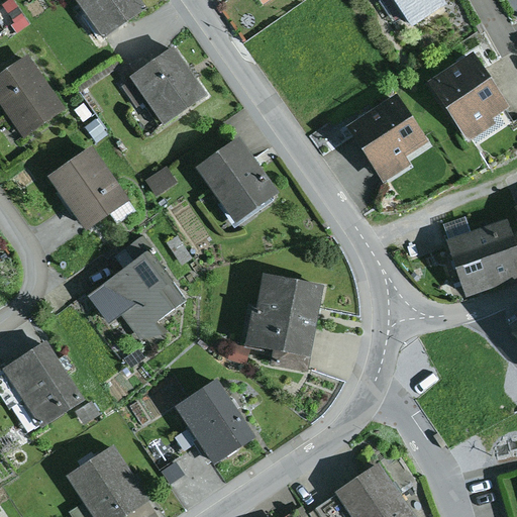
[(15,22),(24,16),(12,0),(8,0),(2,5),(15,22)]
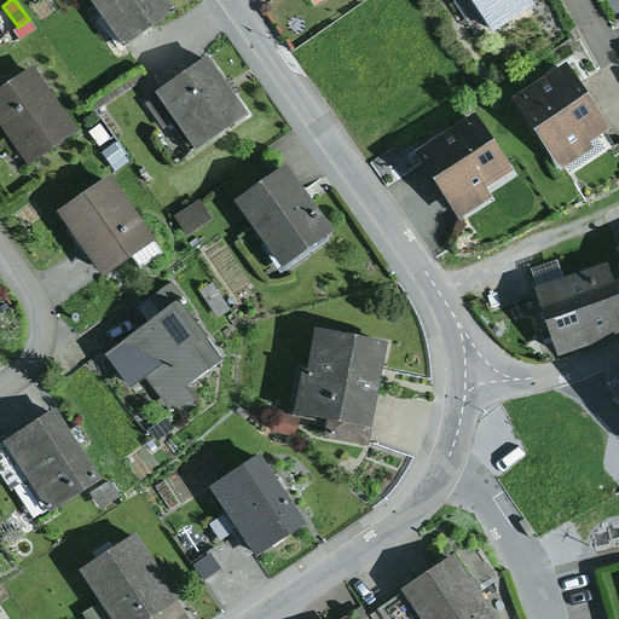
[(47,0),(36,0),(30,5),(42,23),(57,13),(47,0)]
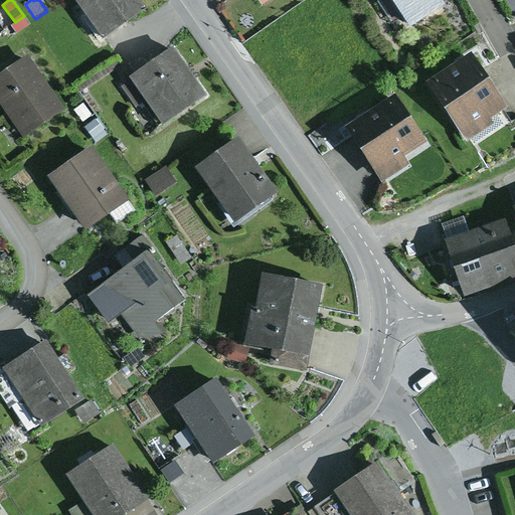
[(77,0),(103,35),(145,6),(141,0),(77,0)]
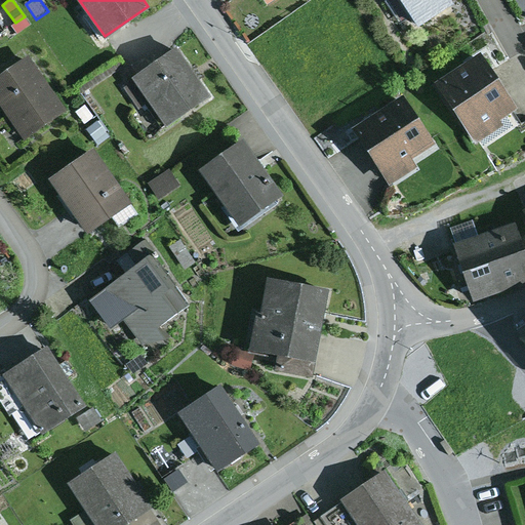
[(402,0),(418,24),(453,0),(402,0)]
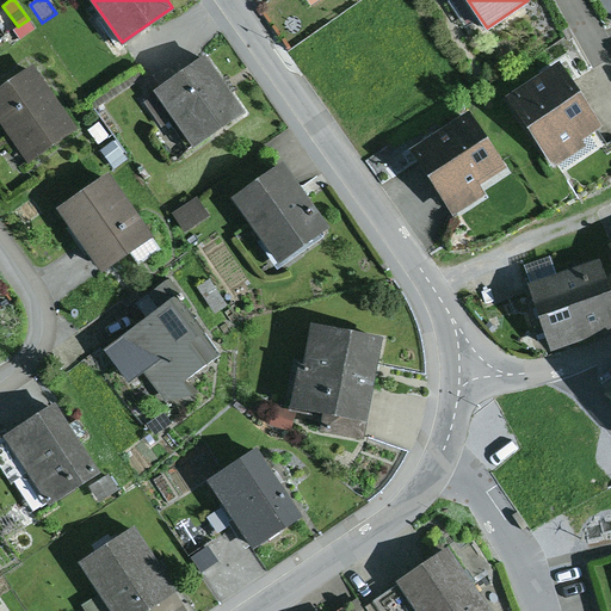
[(36,29),(29,19),(18,26),(13,29),(20,39),(36,29)]
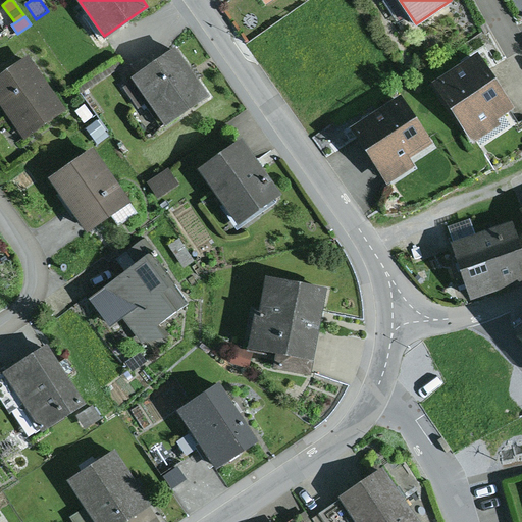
[(175,46),(132,76),(134,80),(122,87),(139,109),(149,102),(165,124),(209,94),(194,72),(175,46)]
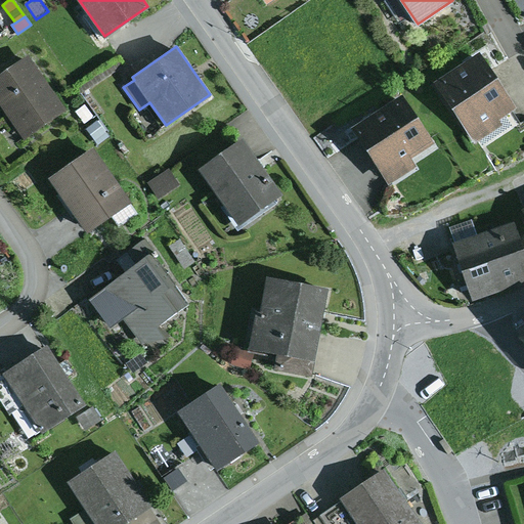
[(479,51),(434,82),(475,143),(504,125),(499,118),(516,106),(479,51)]
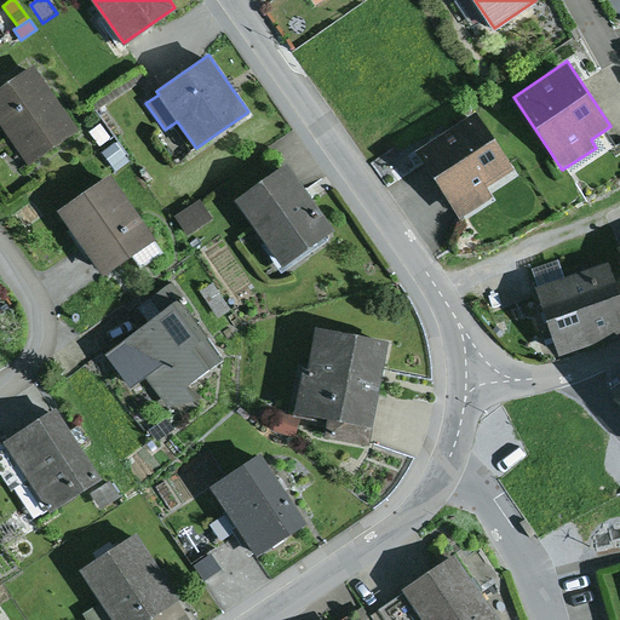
[(34,64),(0,86),(0,122),(28,164),(78,130),(34,64)]
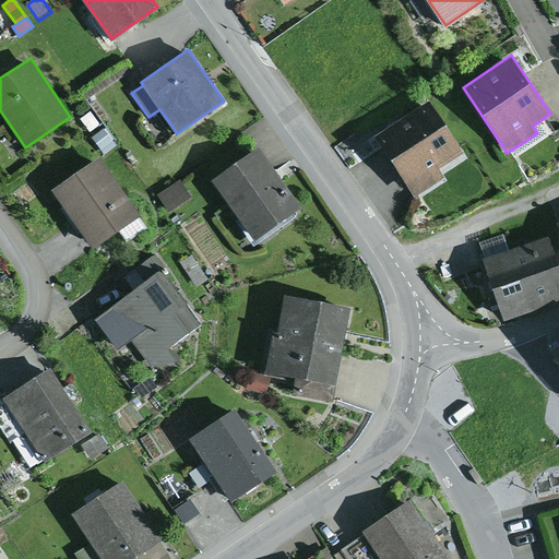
[(430,99),(373,135),(413,197),(445,176),(439,167),(464,152),(430,99)]
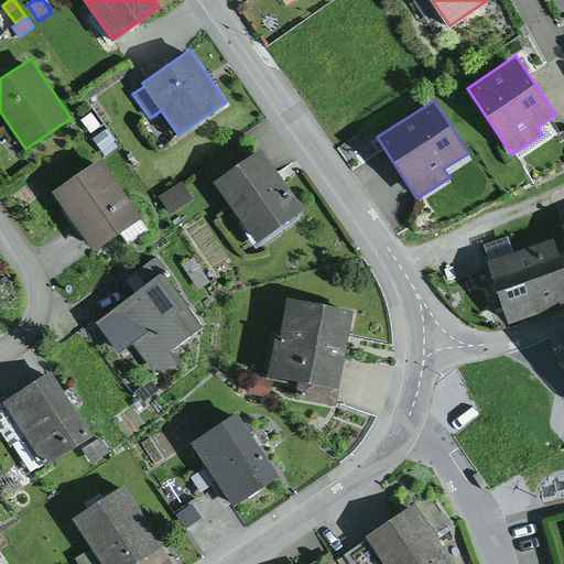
[(91,114),(82,120),(91,133),(101,126),(91,114)]
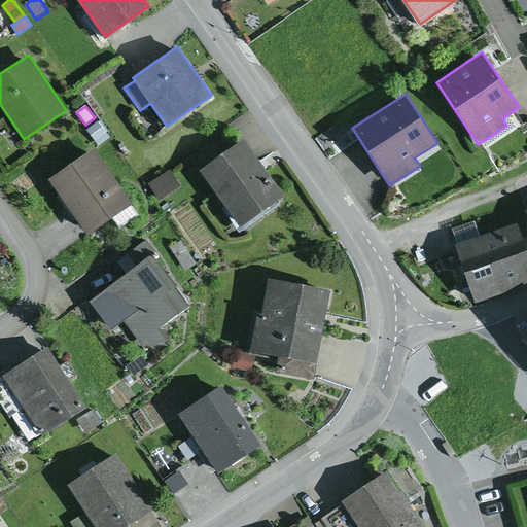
[(98,121),(86,130),(99,145),(109,138),(98,121)]
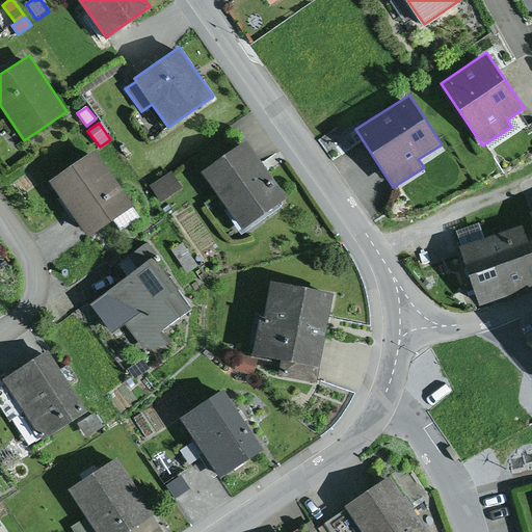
[(246,139),(203,170),(243,228),(287,197),(265,166),(246,139)]
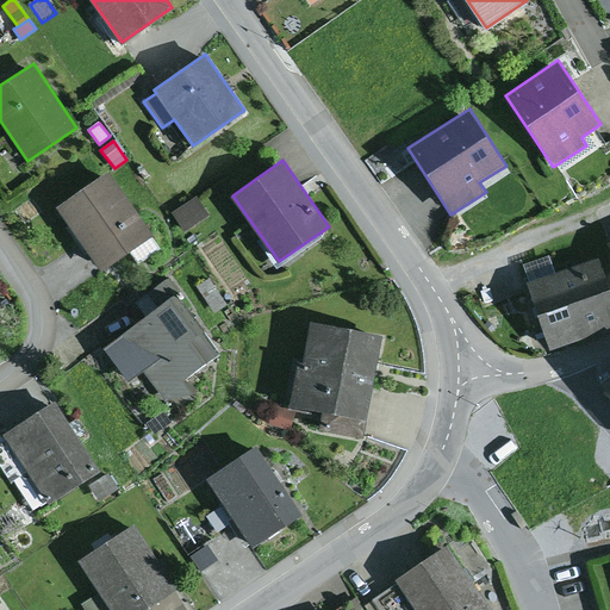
[(109,172),(57,207),(100,271),(153,234),(109,172)]
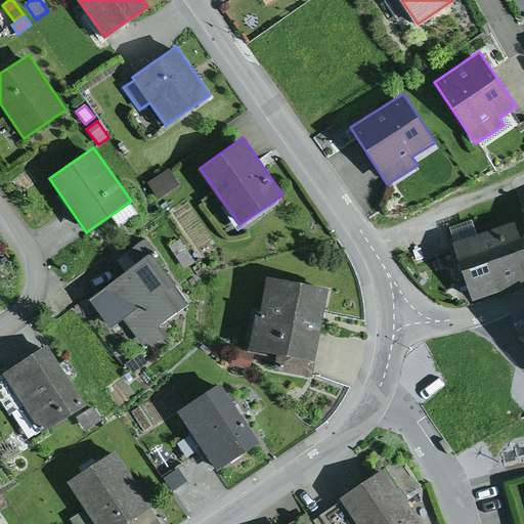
[(170,168),(148,182),(159,198),(180,183),(170,168)]
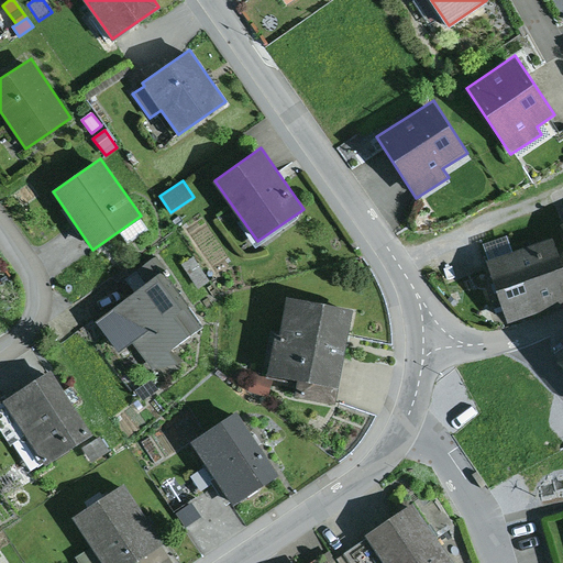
[(562,271),(552,239),(486,261),(507,321),(562,301),(562,271)]
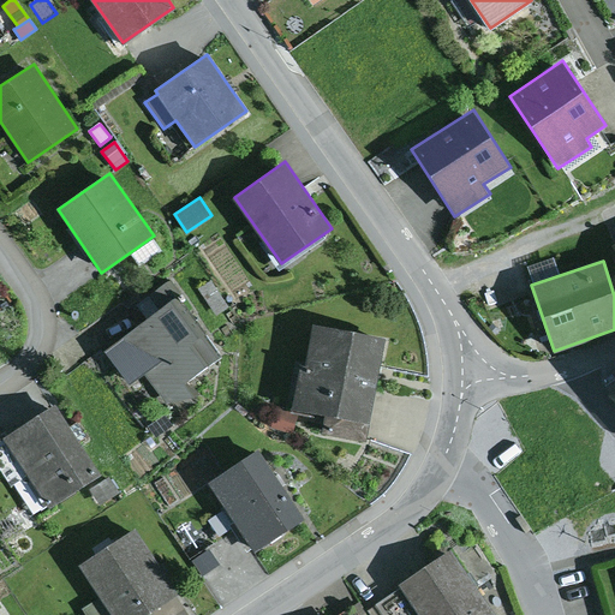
[(165,282),(149,294),(159,308),(171,298),(174,294),(165,282)]
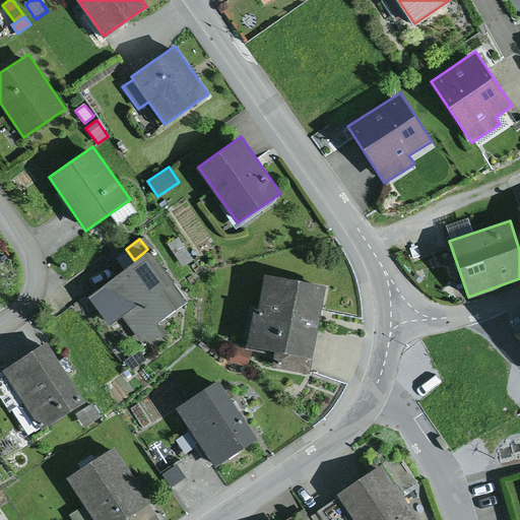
[(134,260),(89,297),(108,324),(122,315),(140,339),(164,335),(156,323),(186,301),(144,252),(134,260)]
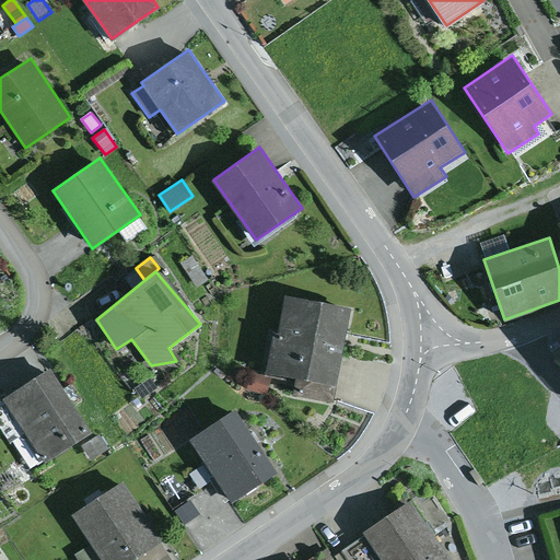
[(351,305),(286,294),(279,334),(273,333),(266,373),(295,377),(293,395),(335,401),(351,305)]
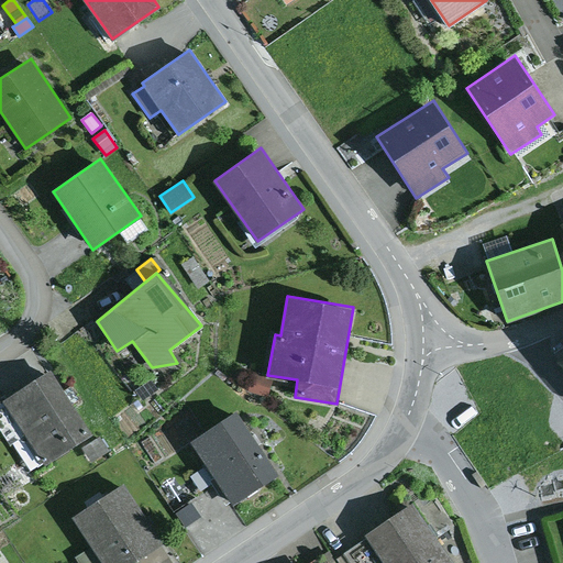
[(51,368),(4,398),(46,463),(92,434),(51,368)]
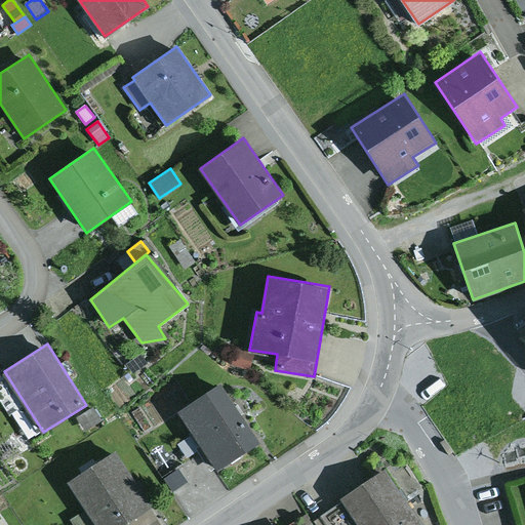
[(237,348),(232,364),(249,370),(254,354),(237,348)]
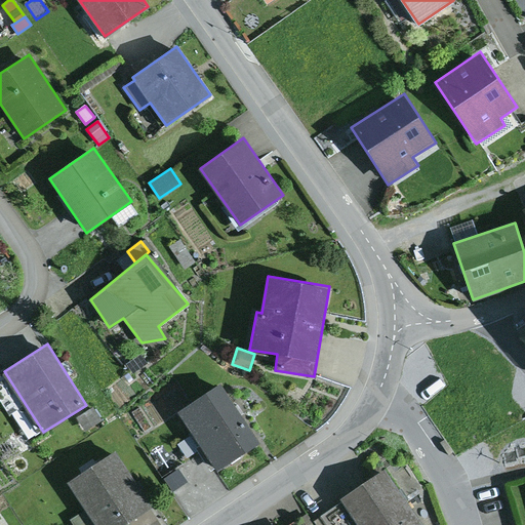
[(338,370),(336,379),(352,384),(355,375),(338,370)]
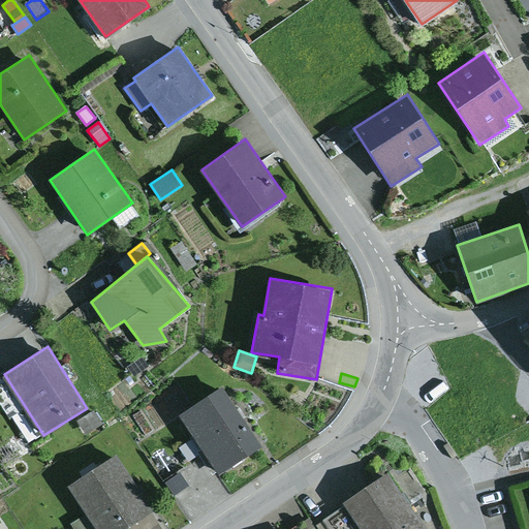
[(222,386),(180,414),(218,473),(261,445),(222,386)]
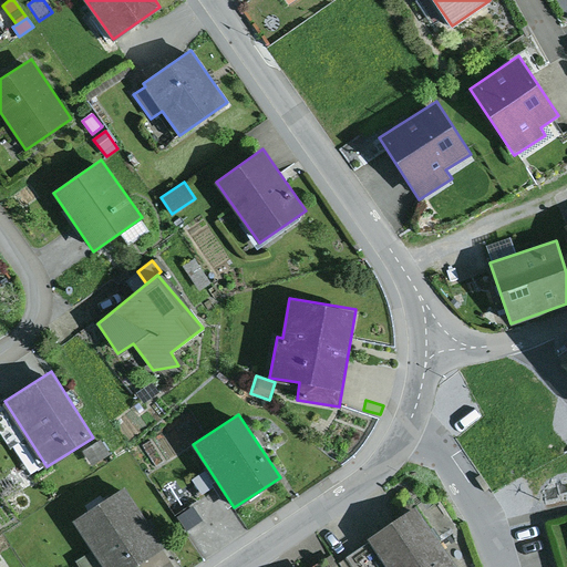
[(317,415),(308,429),(321,437),(330,424),(317,415)]
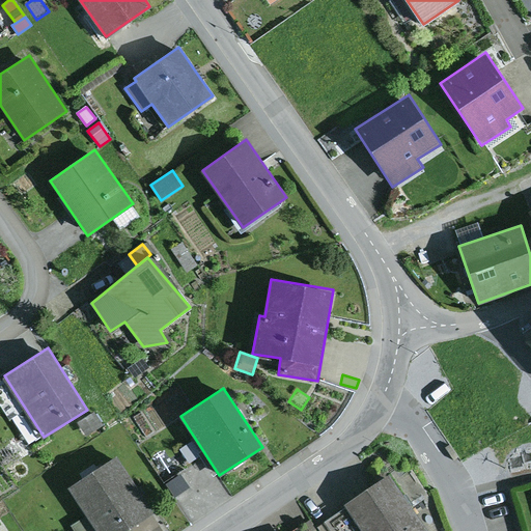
[(94,412),(78,422),(86,437),(104,426),(94,412)]
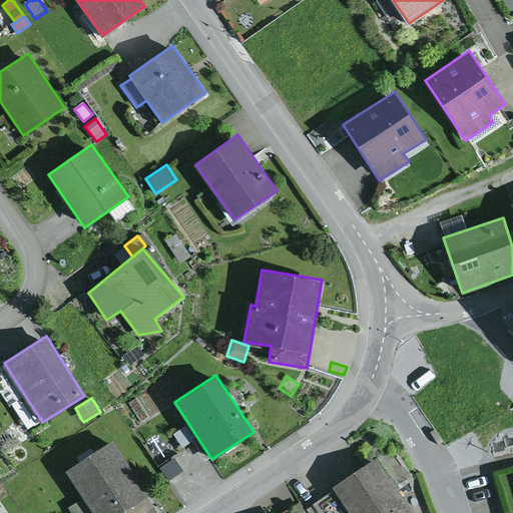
[(110,402),(101,408),(105,414),(114,409),(110,402)]
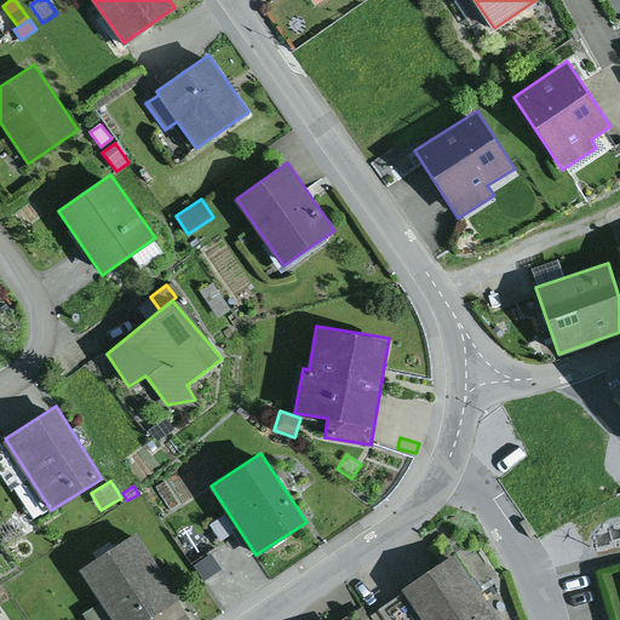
[(225,515),(211,524),(220,540),(236,530),(225,515)]
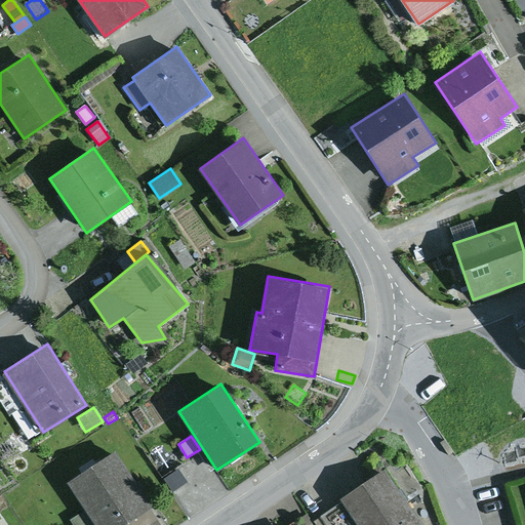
[(116,452),(69,482),(86,510),(95,524),(124,524),(152,508),(116,452)]
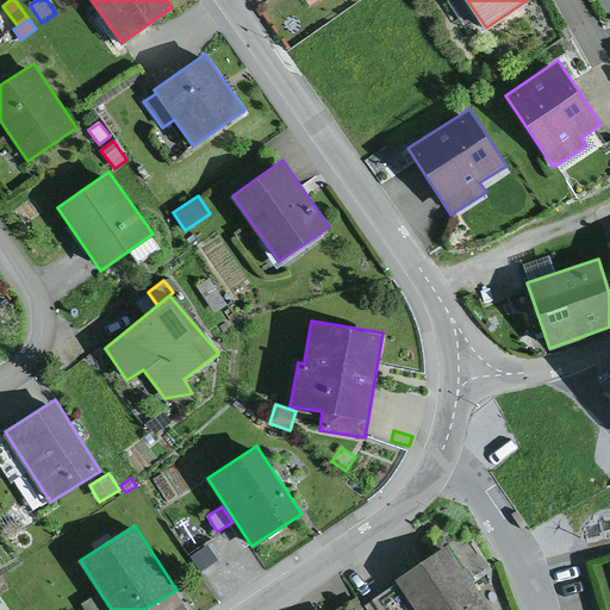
[(207,545),(190,556),(199,572),(218,560),(207,545)]
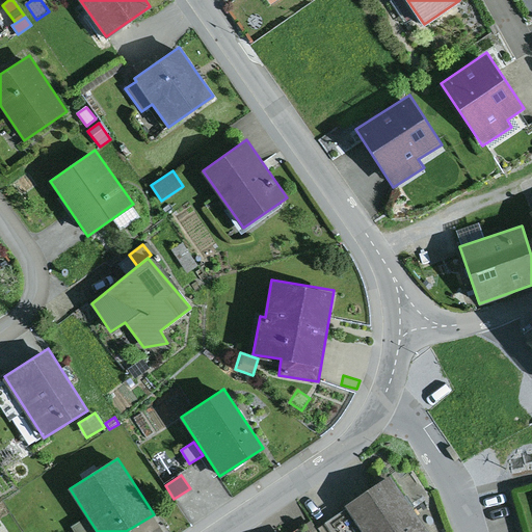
[(428,531),(391,475),(346,504),(348,507),(364,531),(428,531)]
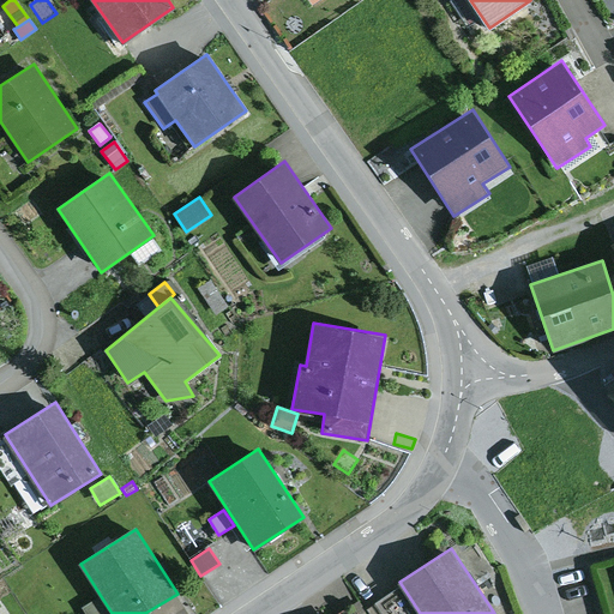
[(420,613),(402,585),(375,602),(384,613),(420,613)]
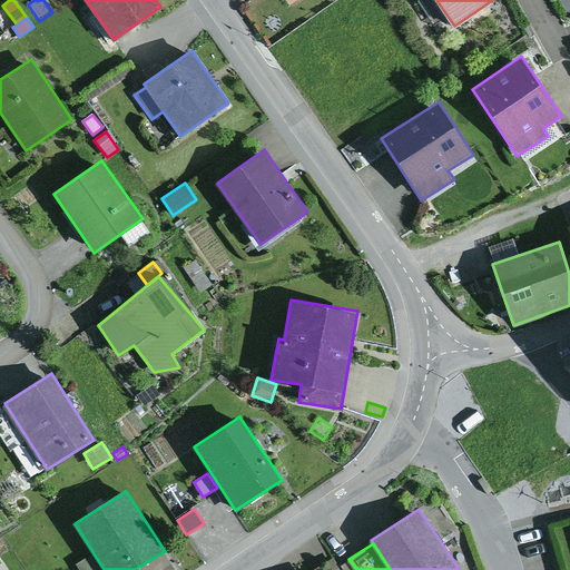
[(104,569),(94,553),(77,564),(80,569),(104,569)]
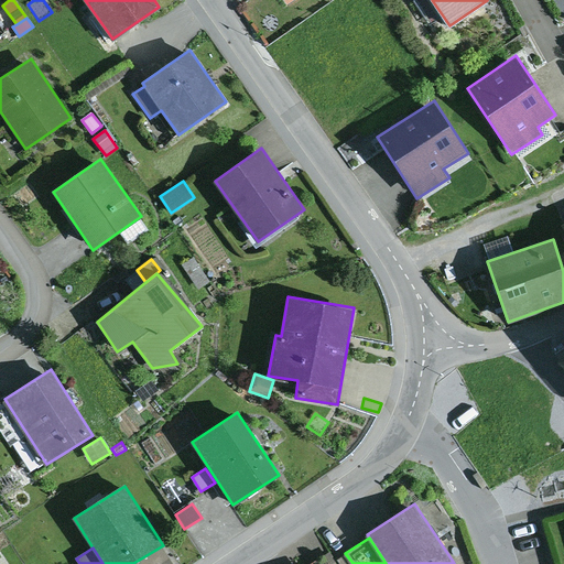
[(308,563),(339,563),(331,550),(308,563)]
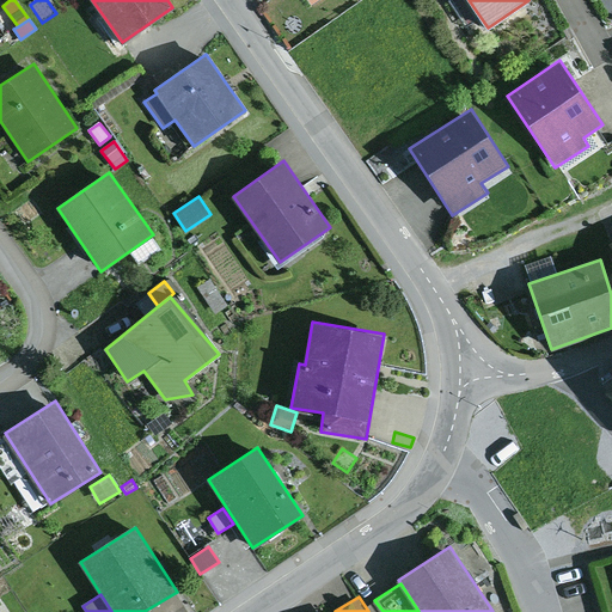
All buildings are outlined.
